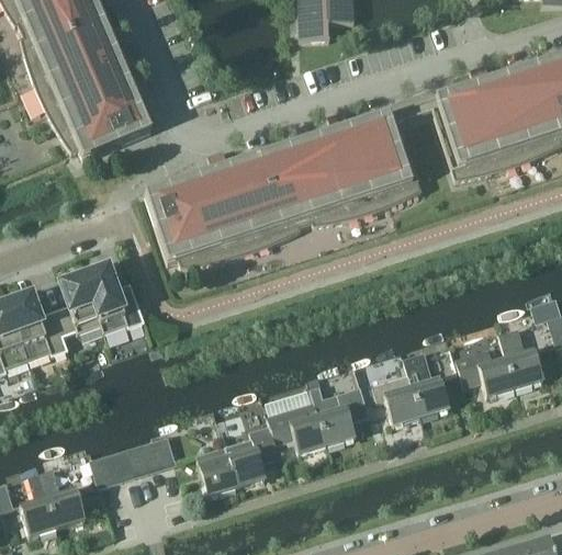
[(0,0),(3,8),(14,26),(18,24),(23,37),(20,38),(26,65),(36,90),(47,114),(58,134),(70,153),(78,150),(82,160),(122,143),(149,131),(141,110),(126,115),(123,93),(120,72),(117,67),(119,66),(119,65),(116,66),(111,54),(114,53),(105,29),(93,0),(0,0)]
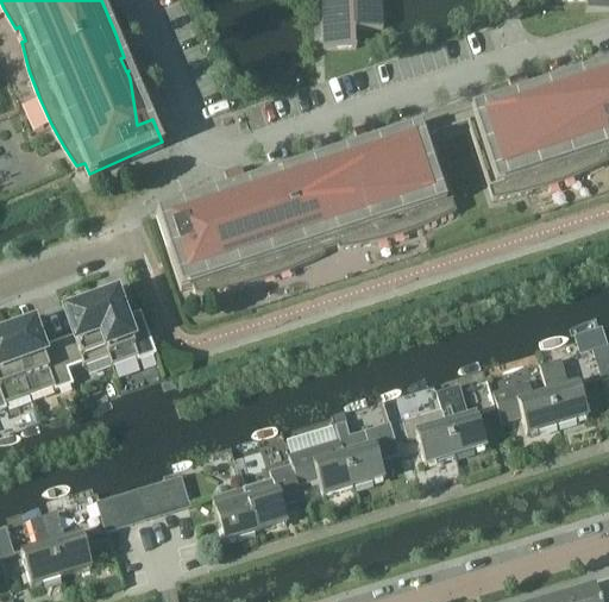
[(322,0),(322,5),(324,44),(325,44),(357,43),(357,42),(356,42),(356,24),(384,23),(382,0),(322,0)]
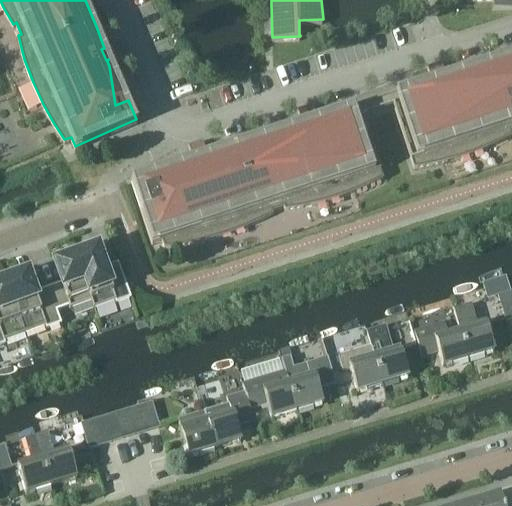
[(117,56),(125,53),(119,39),(111,43),(117,56)]
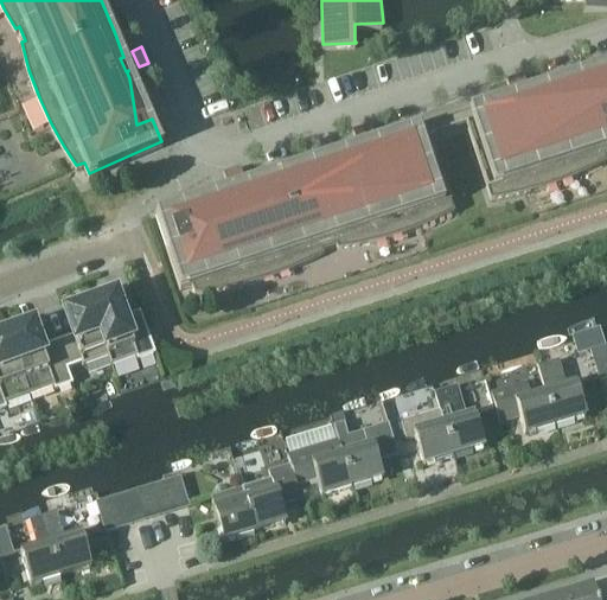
[(600,160),(606,157),(606,153),(606,152),(606,62),(592,66),(580,71),(554,80),(528,90),(529,93),(516,97),(515,95),(513,95),(513,97),(490,110),(467,125),(491,195),(509,192),(525,189),(532,186),(548,182),(555,179),(563,177),(577,171),(585,167),(593,164),(600,160)]
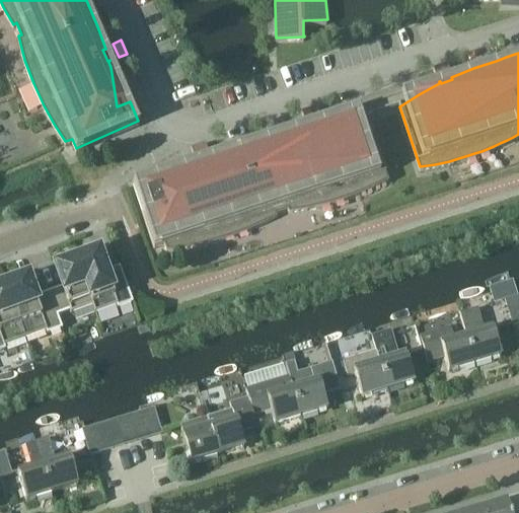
[(436,72),(450,68),(447,59),(433,64),(436,72)]
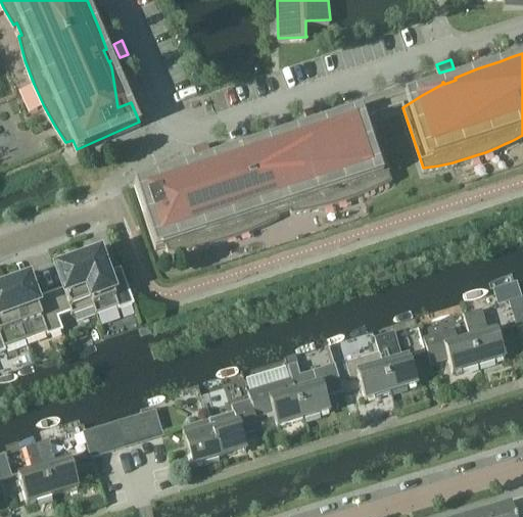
[(319,103),(304,108),(306,116),(322,111),(319,103)]
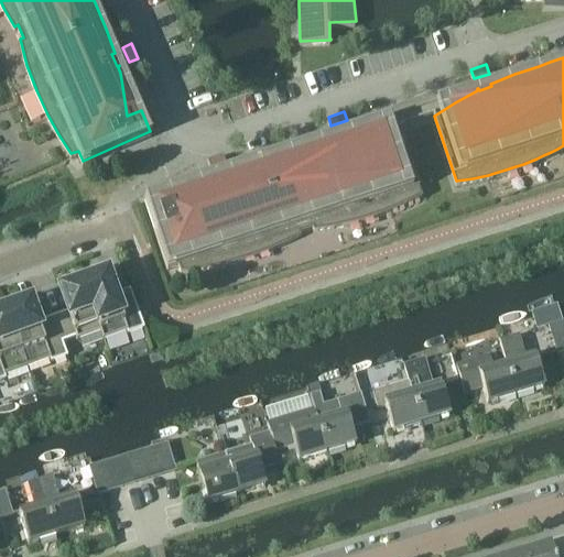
[(294,235),(301,231),(300,228),(313,224),(314,227),(325,225),(340,222),(348,220),(356,218),(370,214),(384,209),(392,206),(408,199),(422,193),(401,128),(376,129),(350,131),(350,130),(348,131),(349,133),(337,138),(336,134),(285,149),(250,161),(228,170),(229,173),(216,177),(215,174),(214,175),(214,176),(193,188),(172,203),(167,187),(166,187),(144,195),(154,224),(167,265),(179,262),(181,269),(204,265),(226,261),(238,258),(246,255),(260,250),(273,244),(280,241),(288,238),(294,235)]
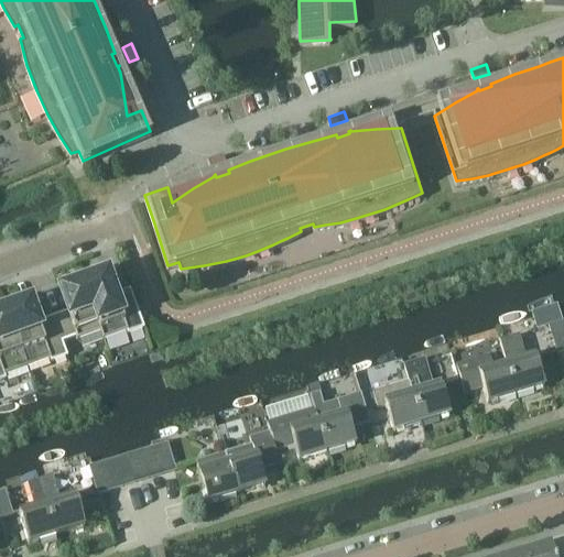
[(223,151),(207,155),(210,165),(226,160),(223,151)]
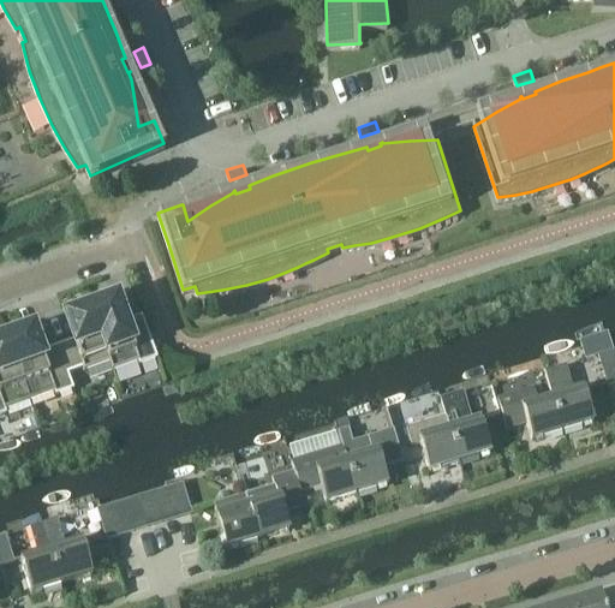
[(109,357),(112,367),(138,357),(139,361),(157,353),(142,310),(125,316),(117,294),(109,297),(107,290),(89,297),(109,357)]
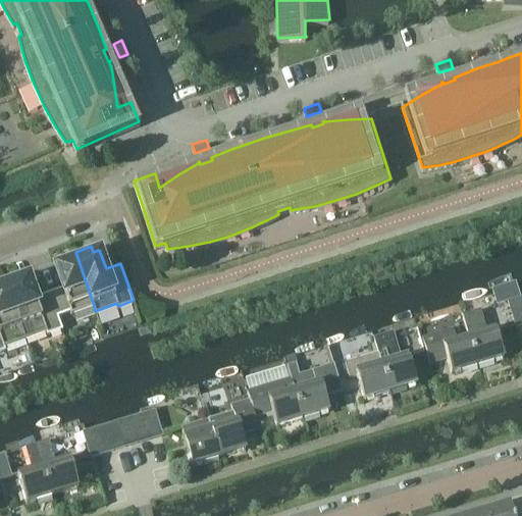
[(56,313),(58,312),(70,308),(71,310),(93,303),(75,252),(59,257),(61,263),(55,265),(62,285),(48,290),(56,313)]
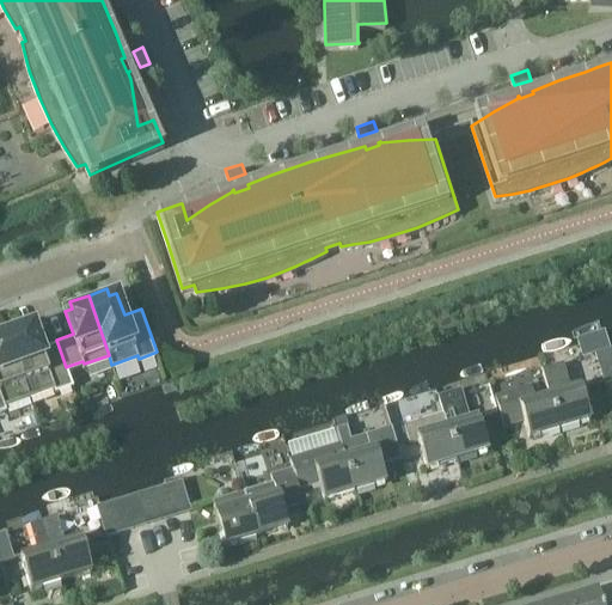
[(5,325),(29,393),(54,385),(55,389),(73,382),(68,366),(66,367),(56,340),(41,344),(34,323),(25,325),(23,318),(5,325)]
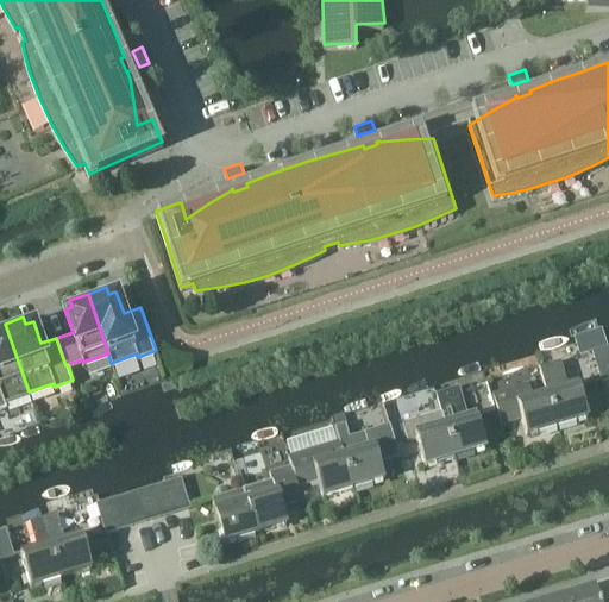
[(29,392),(5,324),(0,325),(0,406),(6,403),(5,400),(29,392)]
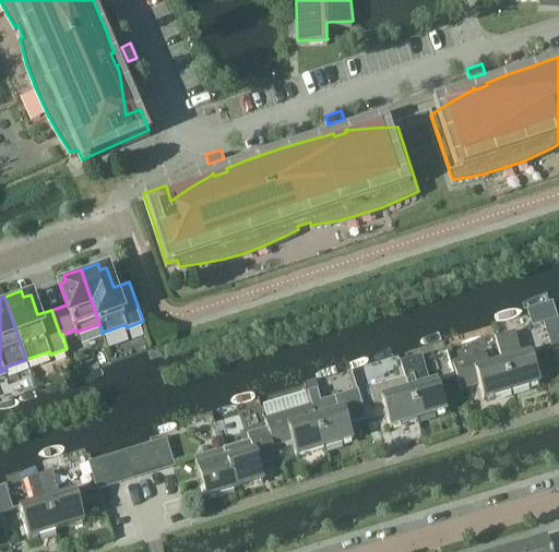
[(545,319),(552,345),(558,342),(558,318),(558,313),(545,318),(545,319)]
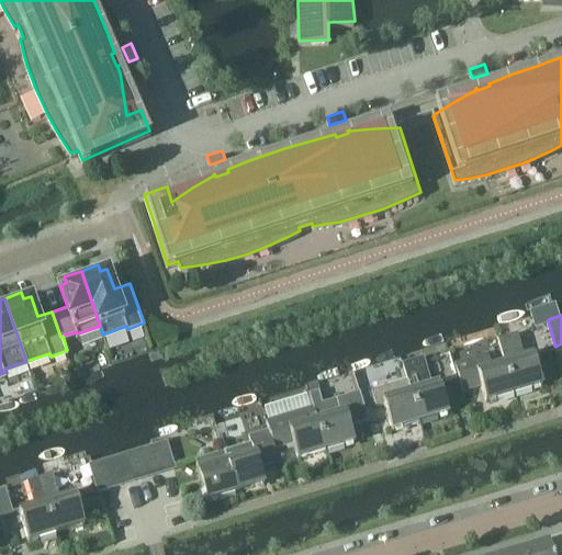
[(498,335),(505,358),(504,358),(514,388),(542,380),(534,349),(525,352),(518,328),(498,335)]
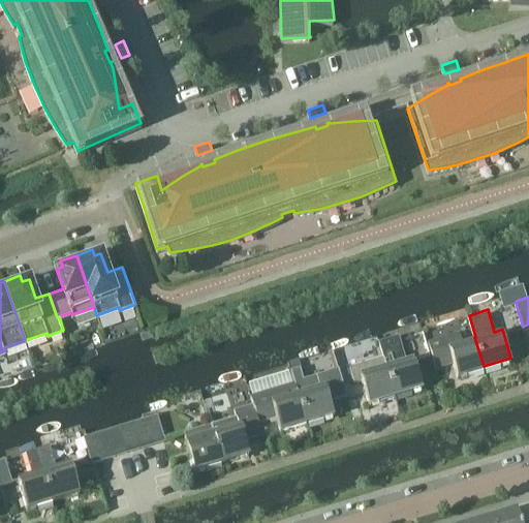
[(437,364),(454,359),(458,373),(484,366),(474,337),(463,340),(460,329),(429,338),(437,364)]
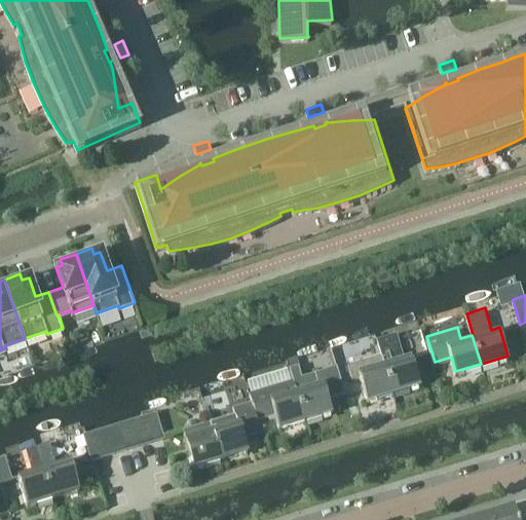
[(397,331),(377,336),(377,339),(381,350),(392,391),(420,382),(411,354),(409,355),(409,351),(403,354),(397,332),(397,331)]
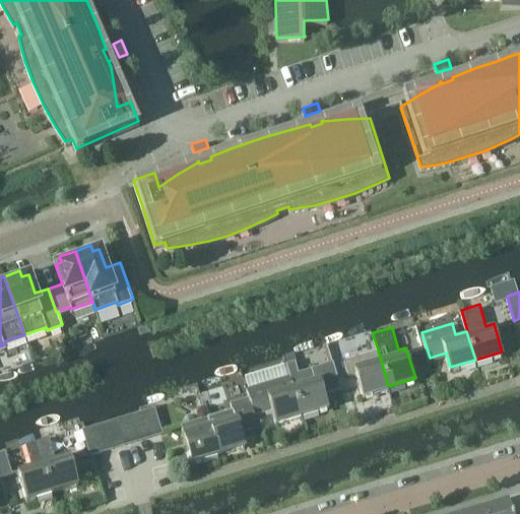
[(388,386),(377,346),(344,357),(348,372),(355,370),(363,394),(388,386)]
